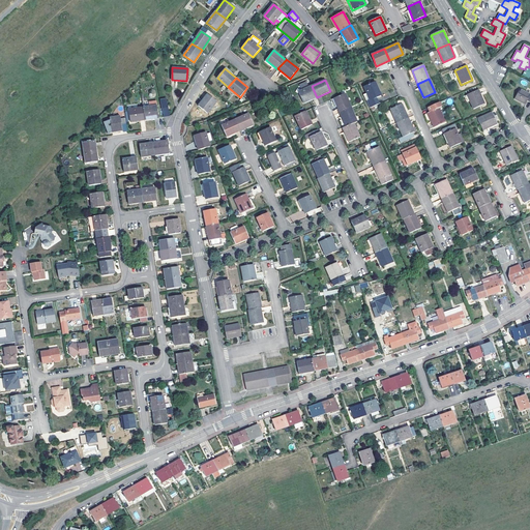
[(363,87),(366,93),(363,95),(366,102),(370,109),(379,105),(376,98),(381,96),(375,82),(363,87)]
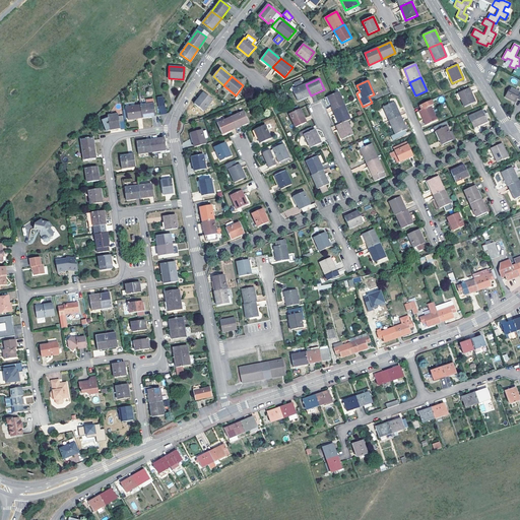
[(306,84),(302,86),(301,82),(296,84),(298,88),(293,90),(298,102),(311,95),(306,84)]
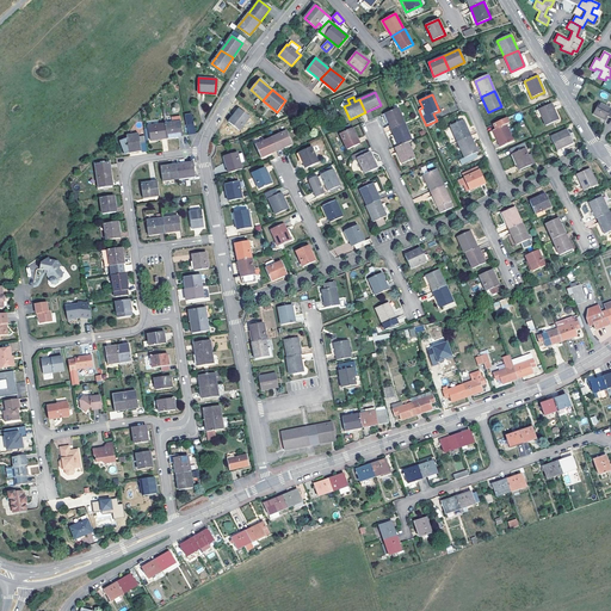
[(610,118),(610,109),(599,103),(593,115),(605,121),(608,117),(610,118)]
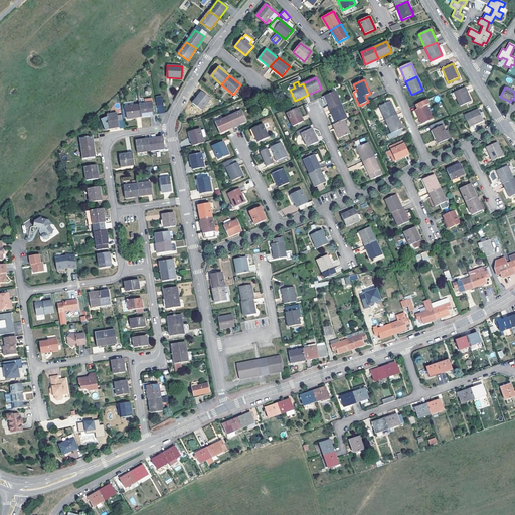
[(470,102),(465,88),(454,93),(460,106),(470,102)]
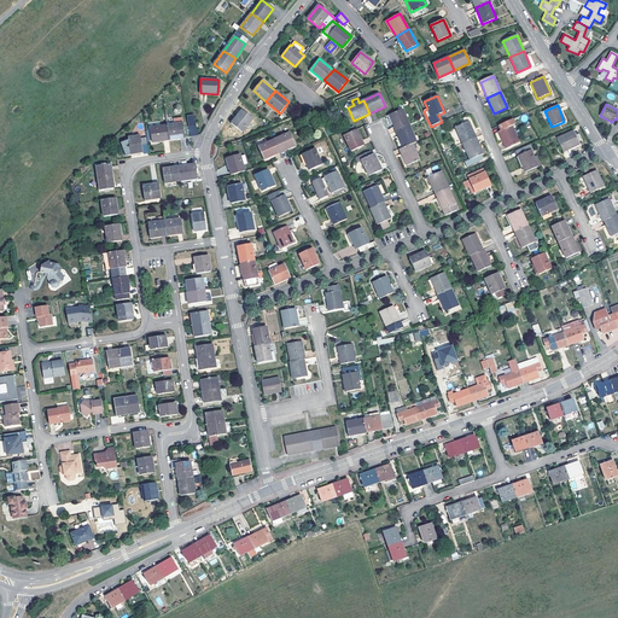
[(397,132),(410,126),(403,109),(397,111),(388,116),(391,126),(394,124),(395,127),(397,132)]
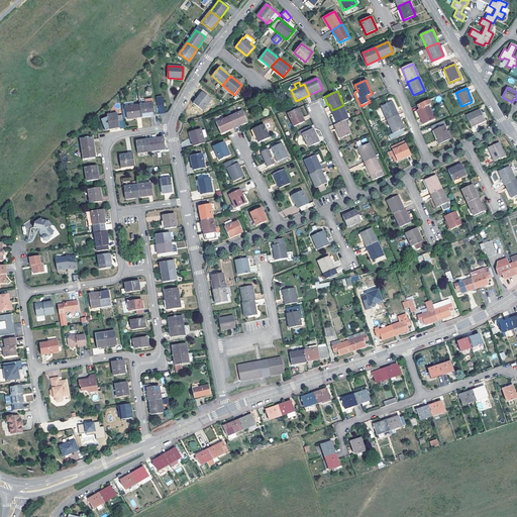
[(212,99),(202,92),(193,103),(203,110),(212,99)]
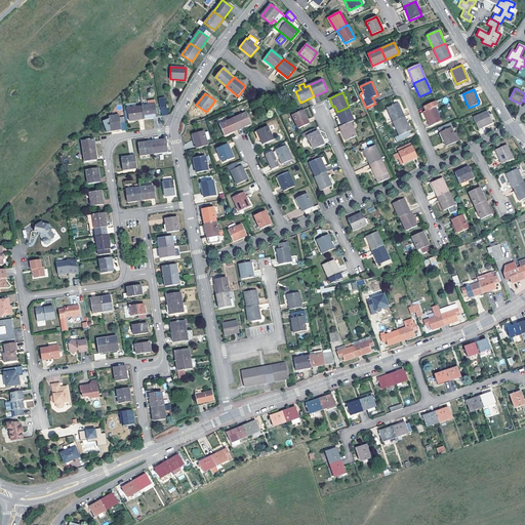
[(158,98),(162,116),(168,115),(165,97),(158,98)]
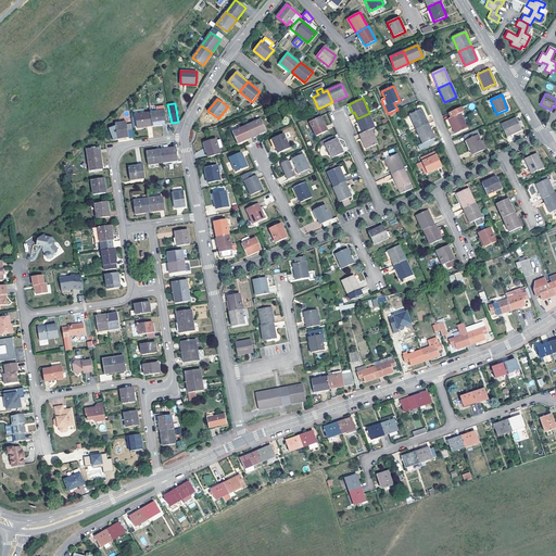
[(150,113),(152,126),(166,123),(164,105),(156,108),(156,112),(150,113)]
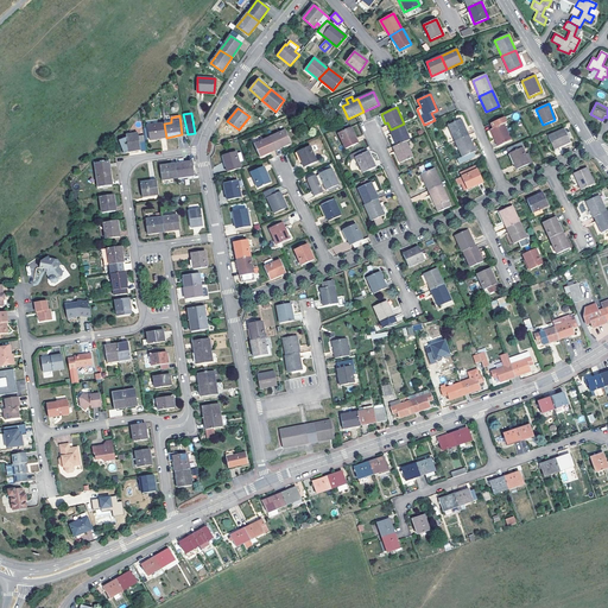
[(491,131),(487,132),(492,144),(495,143),(498,146),(511,140),(504,125),(506,124),(504,118),(491,124),(492,130),(491,131)]
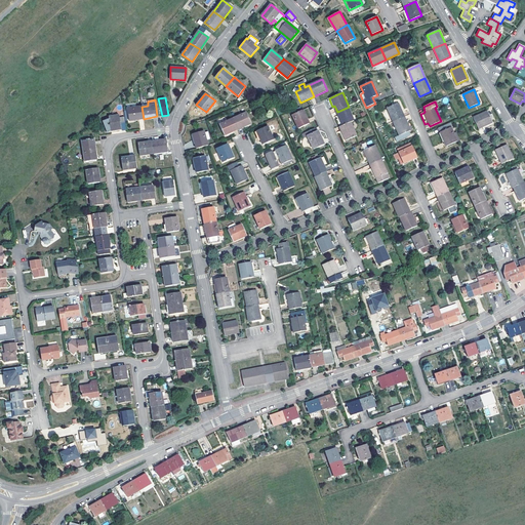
[(393,122),(404,117),(398,104),(387,109),(393,122)]
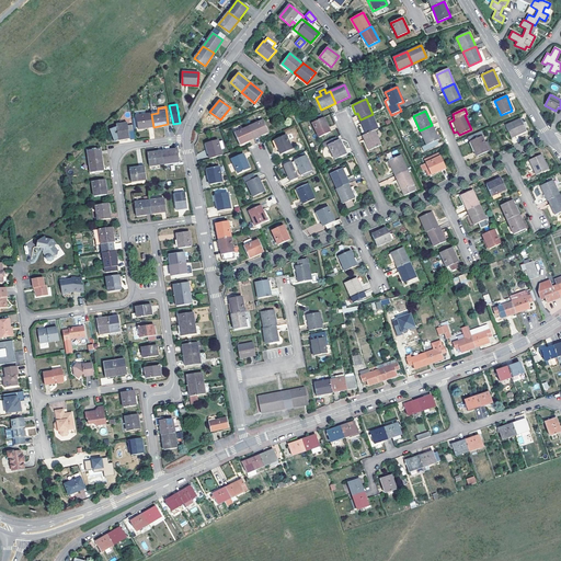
[(139,129),(153,127),(151,114),(137,116),(139,129)]
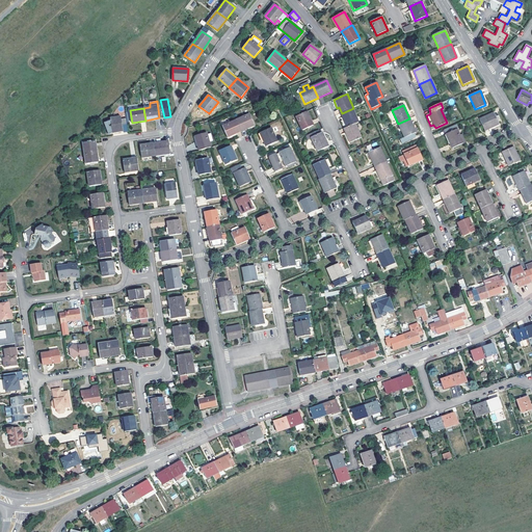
[(353,108),(342,113),(348,127),(355,124),(360,122),(353,108)]
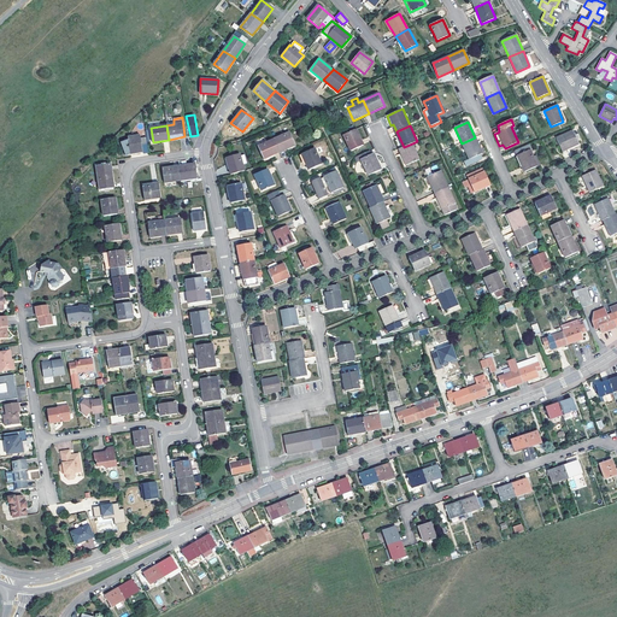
[(363,145),(356,129),(350,133),(344,135),(351,151),(363,145)]
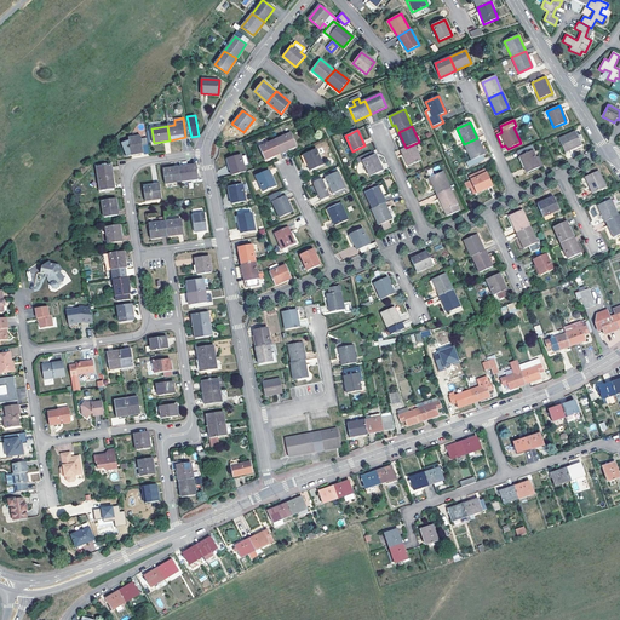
[(581,145),(575,132),(558,139),(564,153),(581,145)]
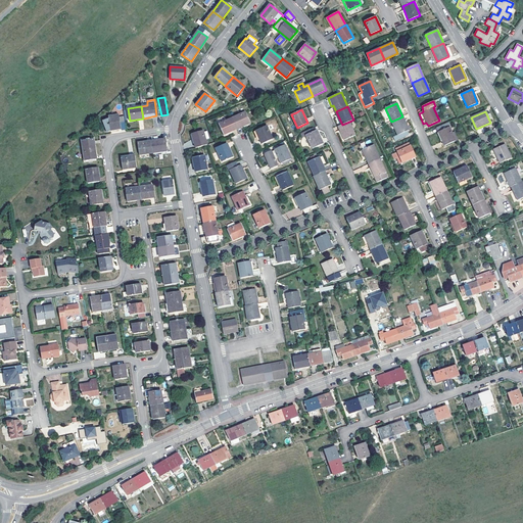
[(232,117),(237,129),(250,124),(245,112),(232,117)]
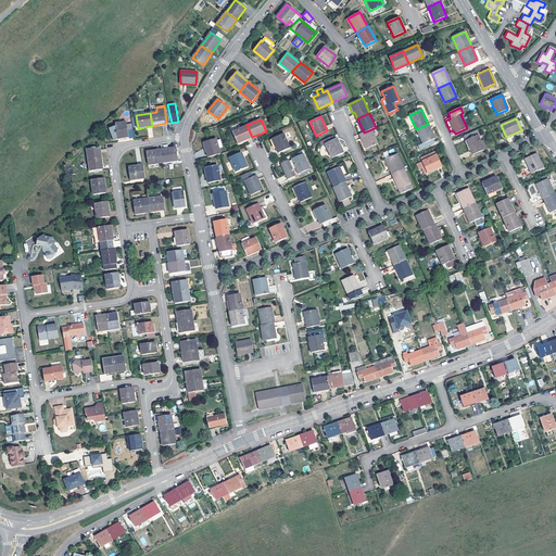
[(128,137),(126,122),(115,124),(116,126),(116,129),(112,130),(113,140),(118,139),(128,137)]
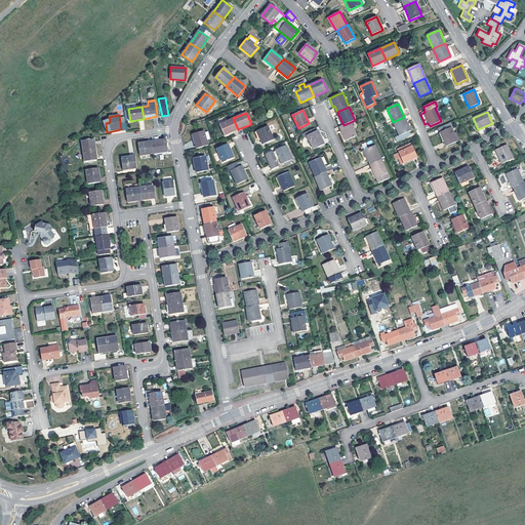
[(404,117),(393,122),(399,135),(410,130),(404,117)]
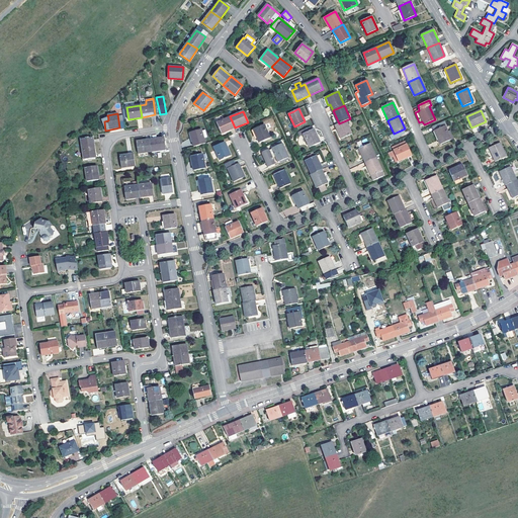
[(235,127),(230,116),(217,122),(222,134),(235,127)]
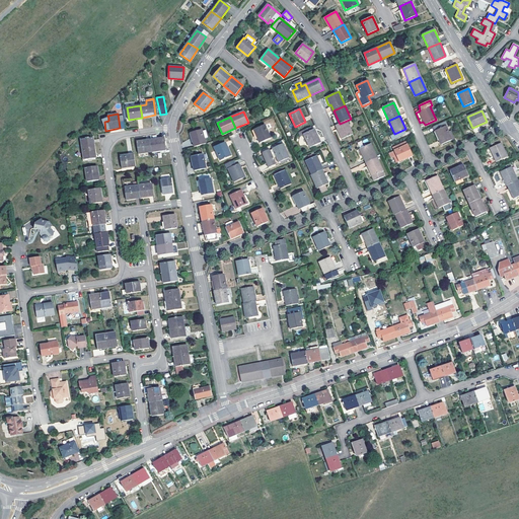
[(352,134),(347,121),(340,124),(336,126),(342,139),(352,134)]
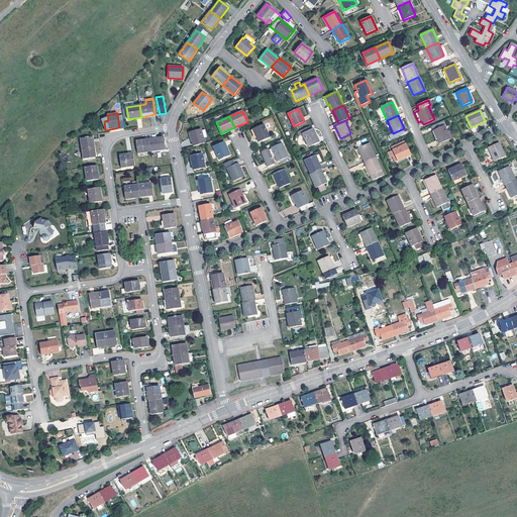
[(443,121),(431,126),(439,143),(449,139),(449,140),(452,138),(448,130),(445,131),(443,126),(445,125),(443,121)]
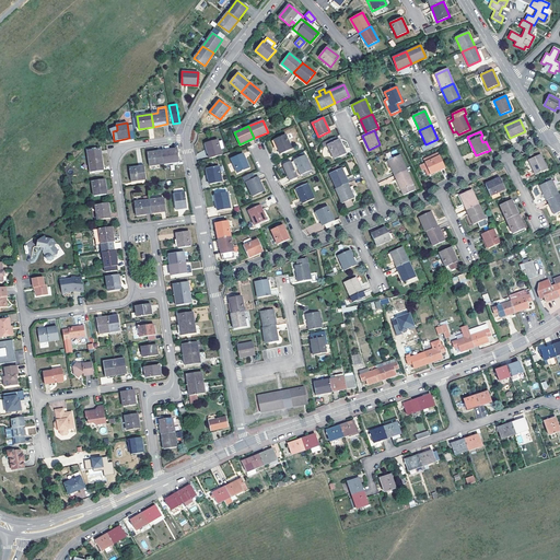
[(292,149),(286,135),(273,140),(280,154),(292,149)]
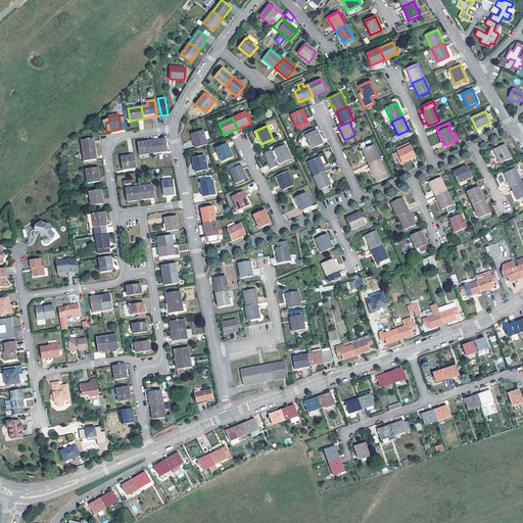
[(315,132),(313,128),(301,133),(303,138),(305,136),(312,149),(323,144),(317,131),(315,132)]
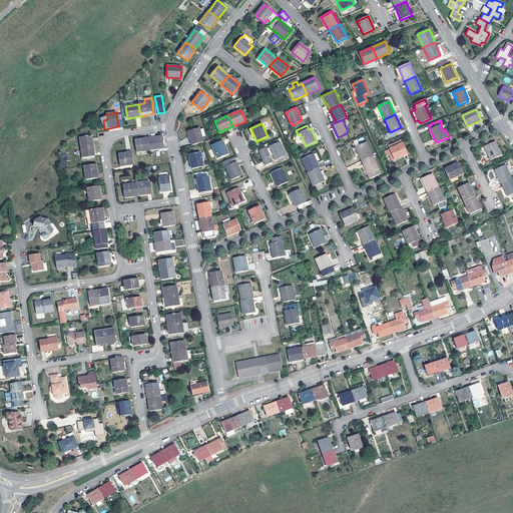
[(191,145),(203,142),(199,128),(188,131),(191,145)]
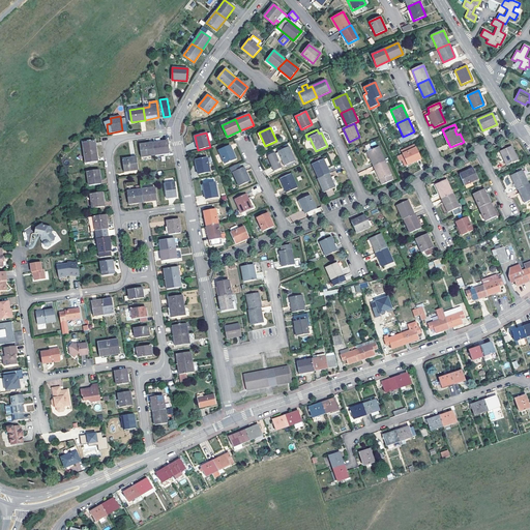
[(94,141),(83,143),(86,164),(97,162),(94,141)]
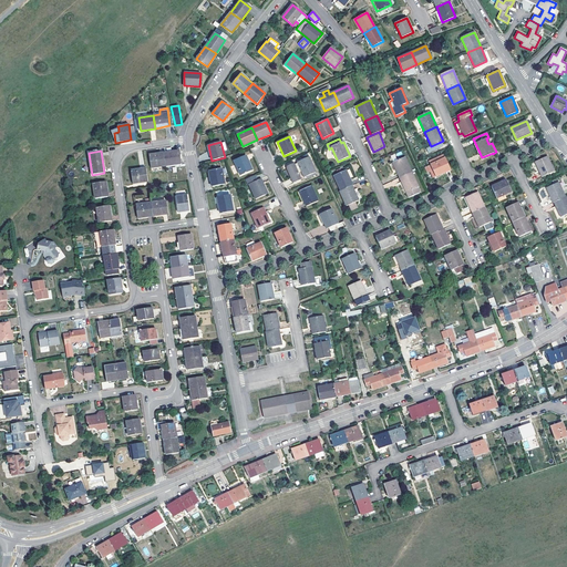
[(164,153),(166,166),(181,164),(178,151),(164,153)]
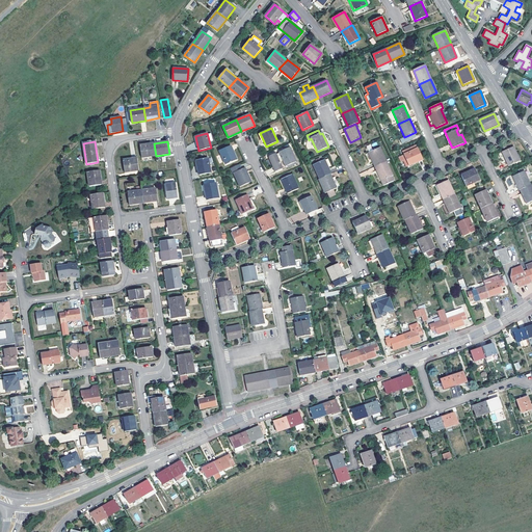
[(156,156),(154,143),(140,145),(141,158),(156,156)]
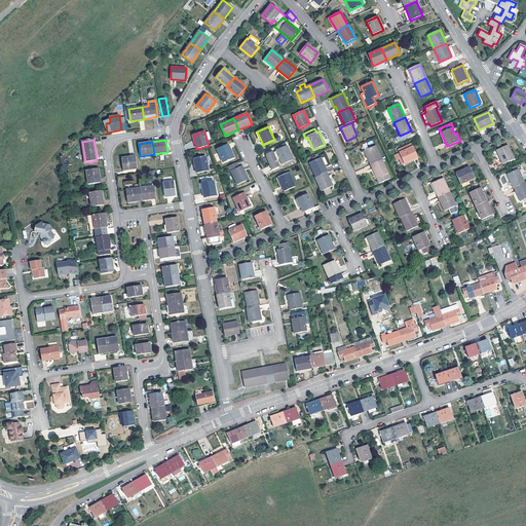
[(234,157),(228,145),(217,149),(223,162),(234,157)]
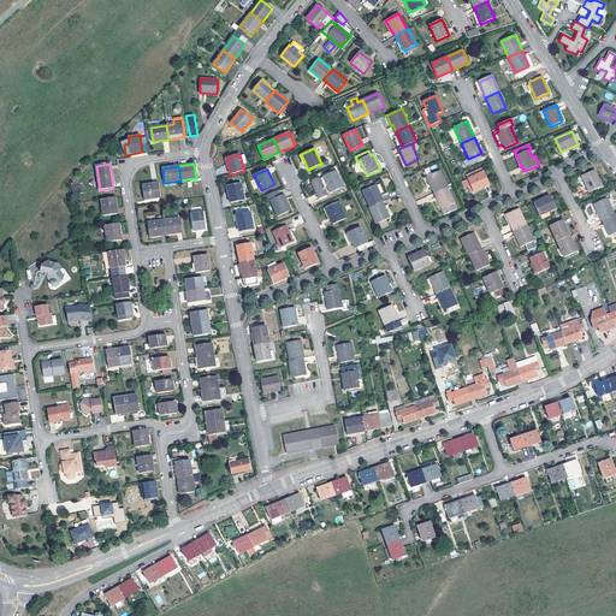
[(581,176),(586,185),(588,193),(602,187),(593,170),(581,176)]
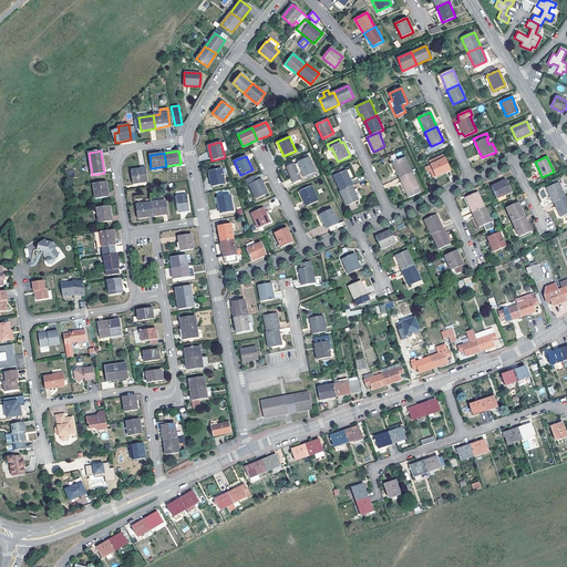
[(316,172),(309,157),(297,163),(298,164),(301,172),(303,177),(316,172)]
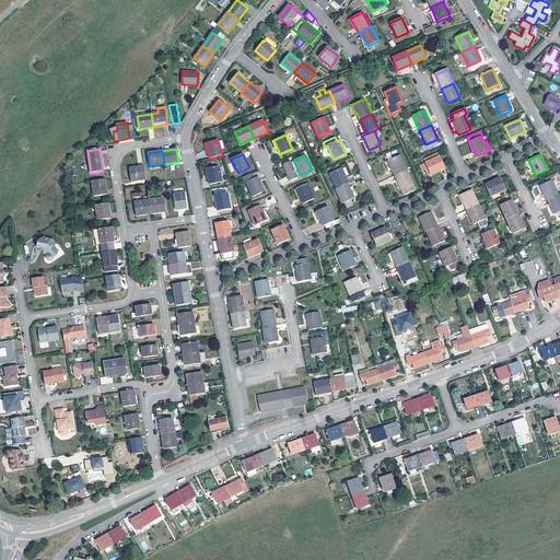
[(407,170),(400,155),(388,161),(395,175),(407,170)]
